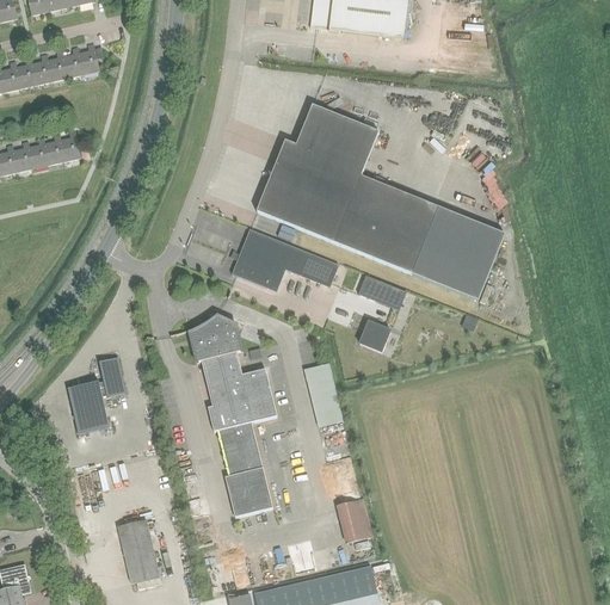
[(0,18),(16,16),(12,0),(0,0),(0,18)]
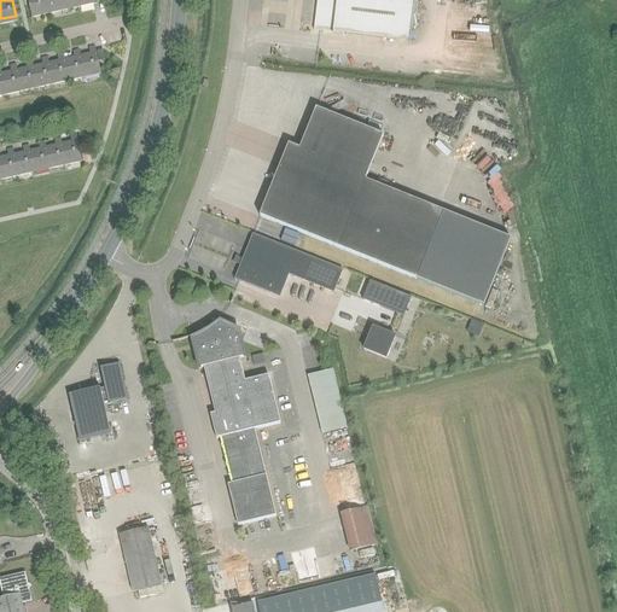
[(47,9),(45,0),(27,0),(30,12),(47,9)]
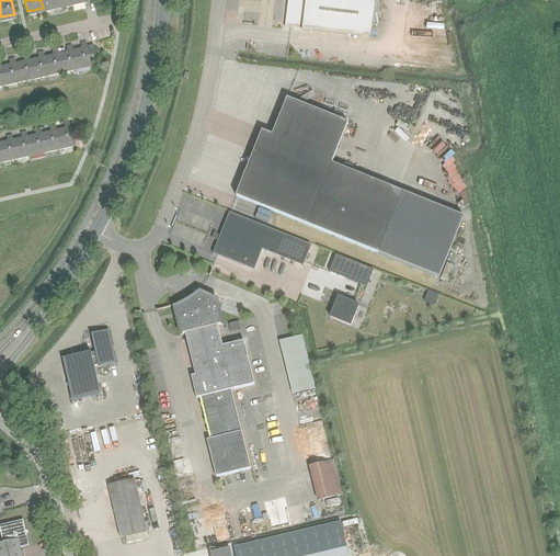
[(286,0),(284,23),(301,25),(300,27),(310,29),(310,26),(369,33),(373,0),(286,0)]
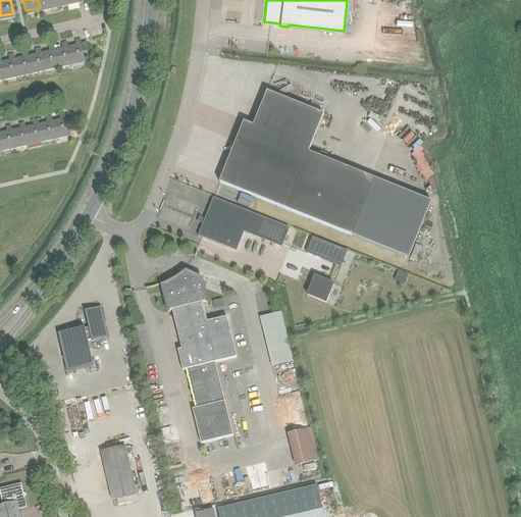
[(74,41),(66,43),(70,61),(84,58),(79,35),(73,36),(74,41)]
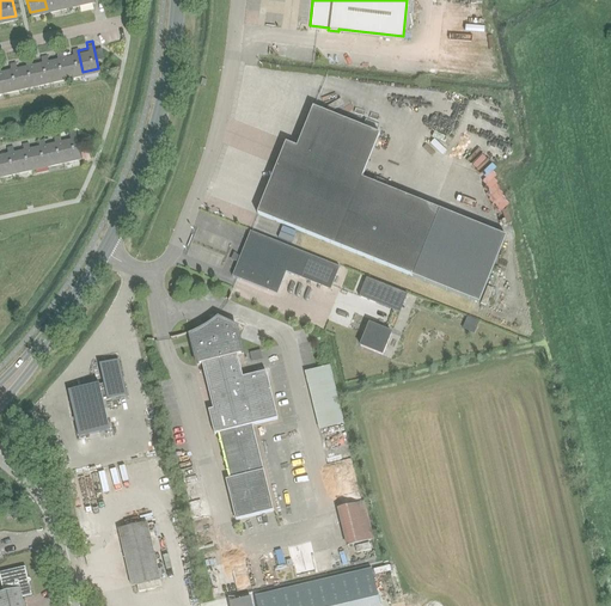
[(72,51),(62,54),(67,74),(83,72),(78,50),(77,44),(71,46),(72,51)]
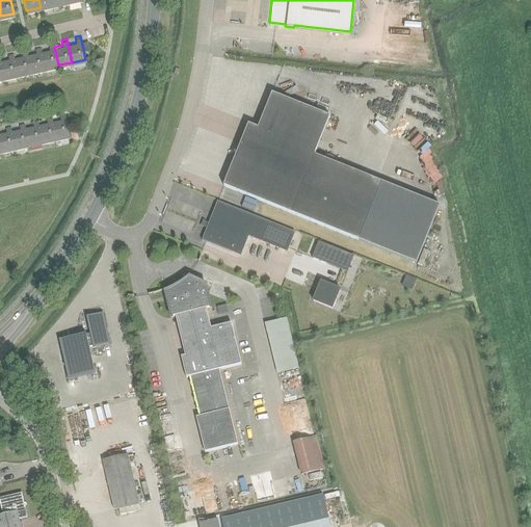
[(49,48),(41,50),(45,68),(58,64),(54,47),(53,42),(48,43),(49,48)]
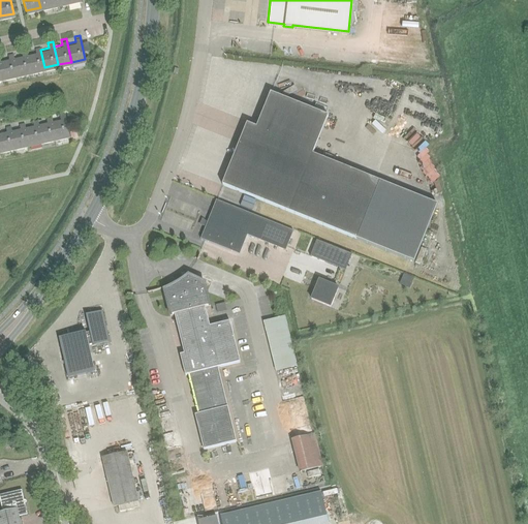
[(35,51),(27,53),(31,70),(44,67),(40,50),(39,44),(34,45),(35,51)]
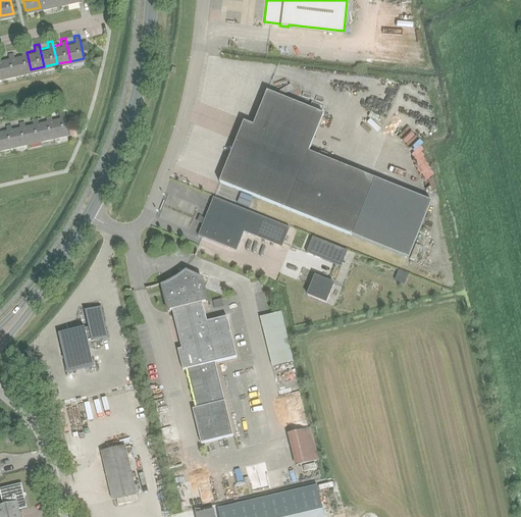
[(21,53),(13,55),(17,72),(31,69),(27,52),(25,47),(20,48),(21,53)]
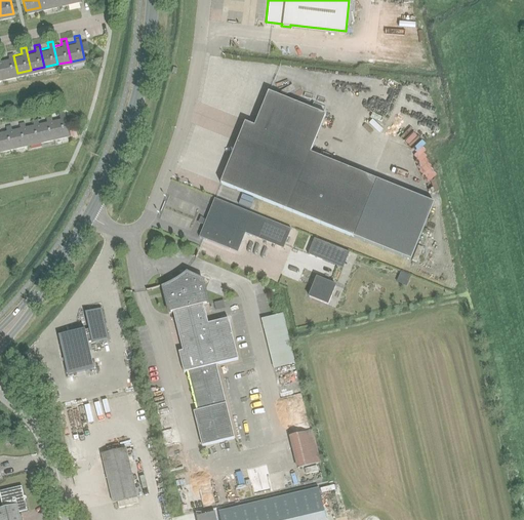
[(8,56),(0,57),(4,76),(17,73),(13,55),(12,50),(7,51),(8,56)]
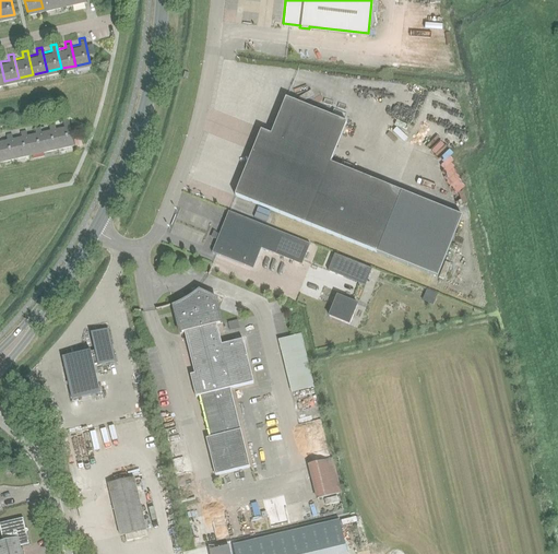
[(260,127),(234,191),(437,272),(461,212),(330,158),(345,118),(285,94),(270,130),(260,127)]
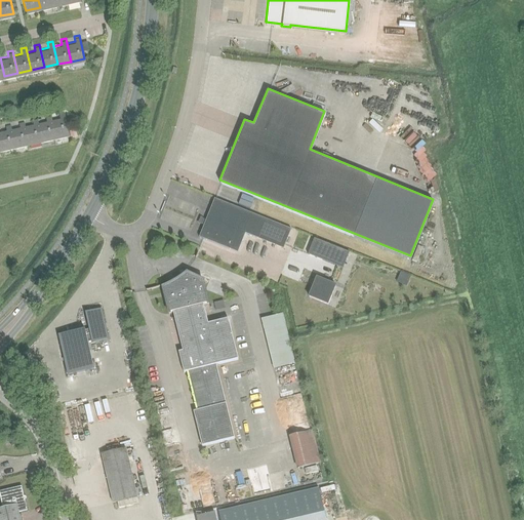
[(59,116),(51,118),(55,135),(69,132),(64,110),(58,111),(59,116)]
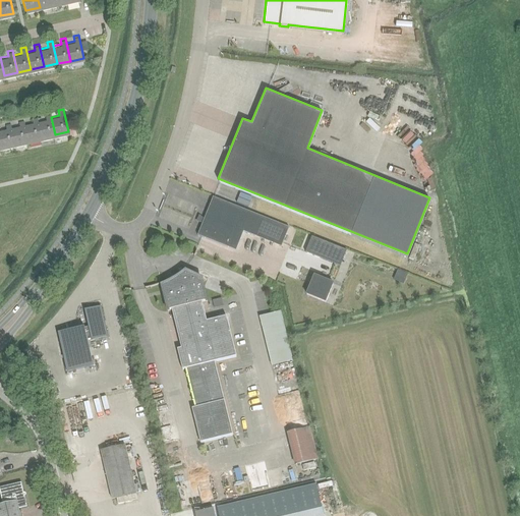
[(46,118),(38,120),(42,137),(55,134),(51,117),(50,112),(45,113),(46,118)]
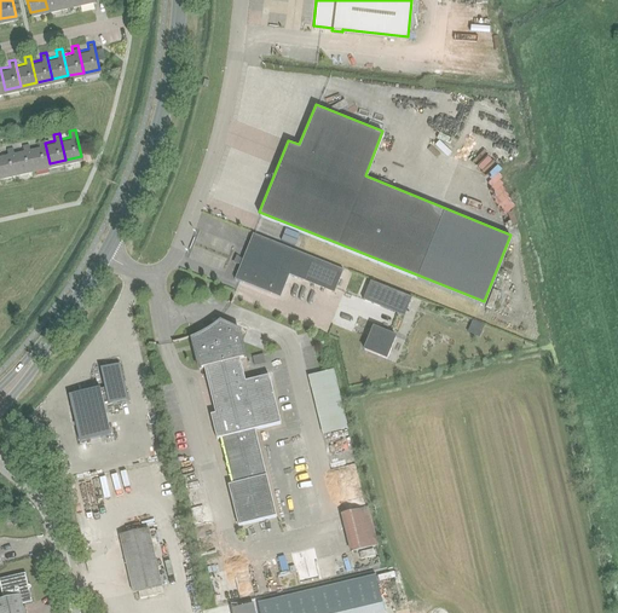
[(489,169),(494,156),(438,133),(432,146),(489,169)]
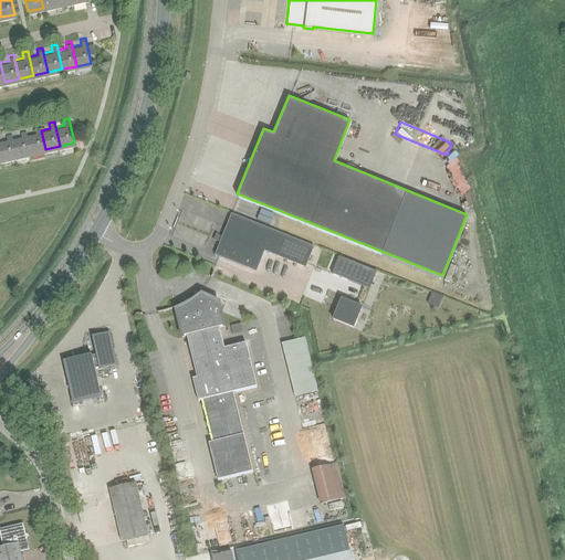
[(35,131),(27,134),(31,152),(45,149),(41,130),(40,125),(34,126),(35,131)]
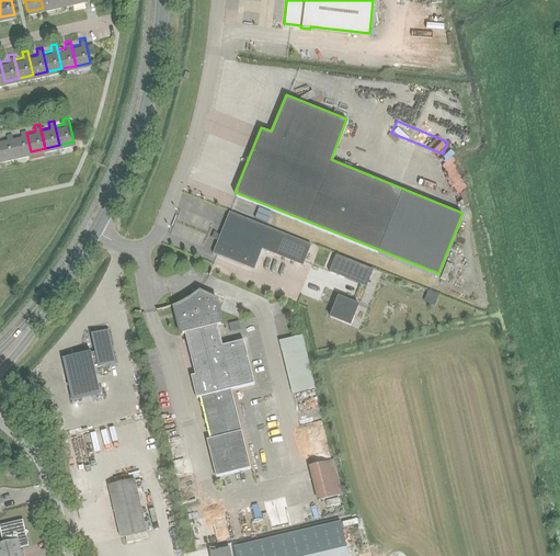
[(21,134),(12,135),(16,155),(31,151),(26,133),(25,127),(20,128),(21,134)]
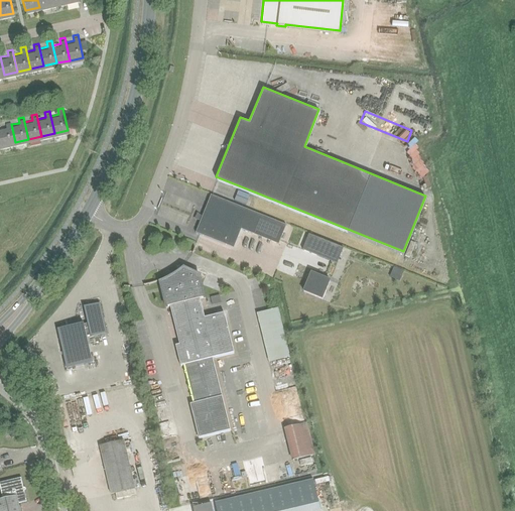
[(6,126),(0,127),(0,136),(2,145),(15,142),(11,124),(10,120),(5,121),(6,126)]
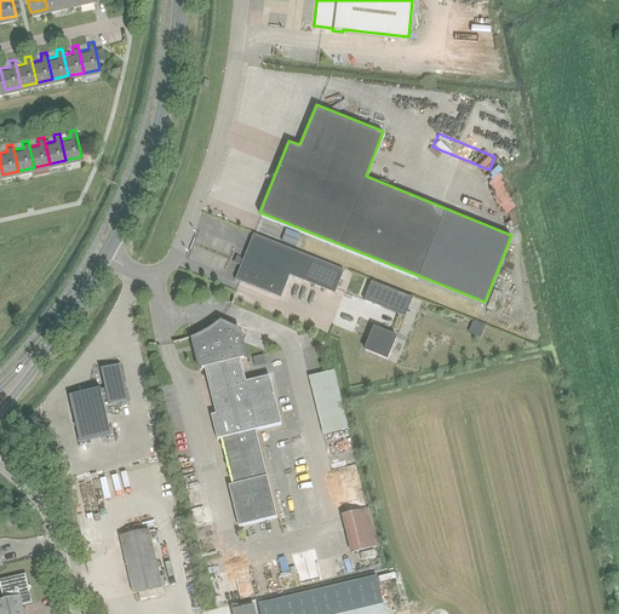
[(252,229),(234,275),(280,293),(288,271),(333,288),(343,265),(252,229)]
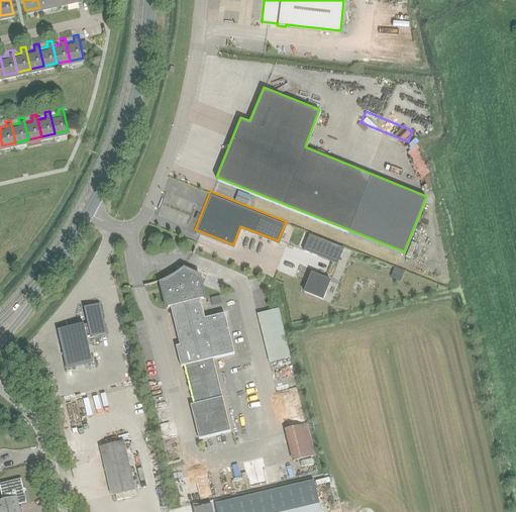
[(238,191),(236,197),(247,199),(248,193),(238,191)]
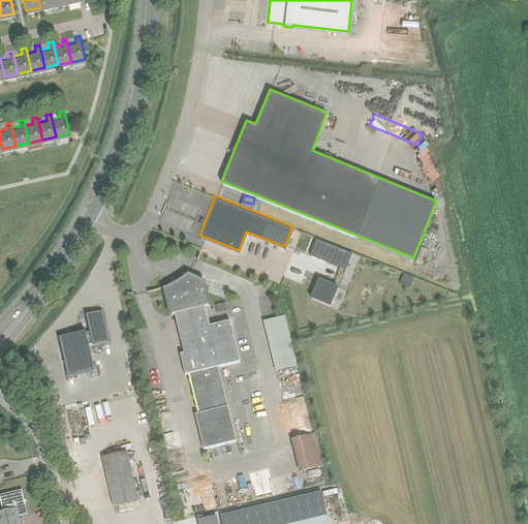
[(315,235),(309,251),(324,257),(325,253),(342,259),(346,247),(315,235)]
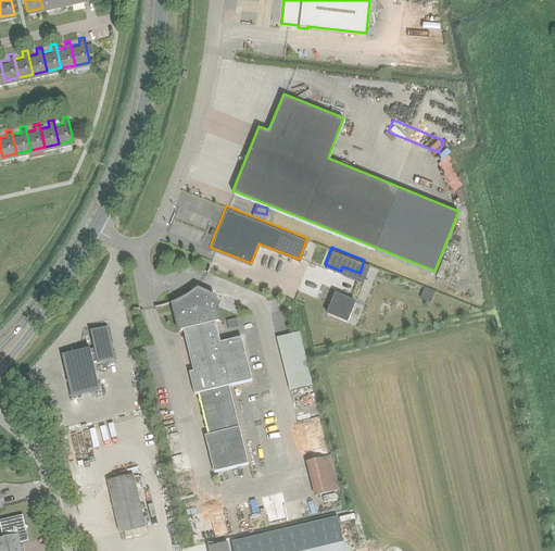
[(204,431),(213,468),(248,460),(228,382),(251,376),(240,333),(219,338),(214,318),(219,317),(214,292),(194,284),(198,282),(197,280),(192,285),(187,288),(179,293),(171,297),(162,300),(154,302),(154,303),(163,301),(171,298),(178,328),(183,327),(192,367),(188,368),(193,390),(198,389),(209,430),(204,431)]
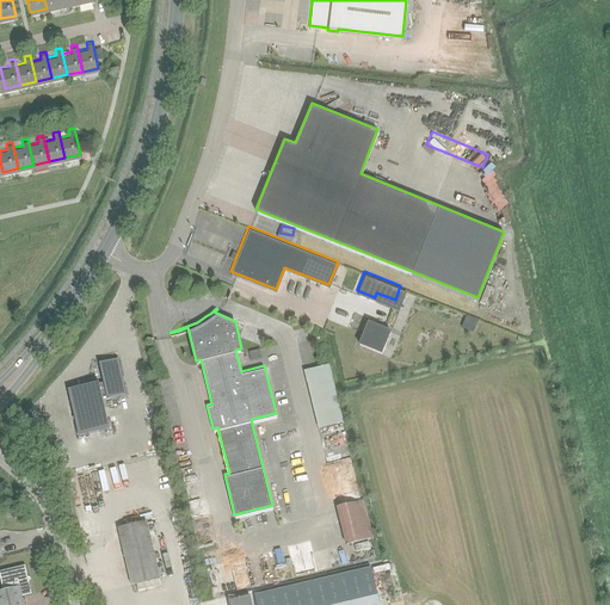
[(466,309),(461,321),(473,326),(478,315),(466,309)]
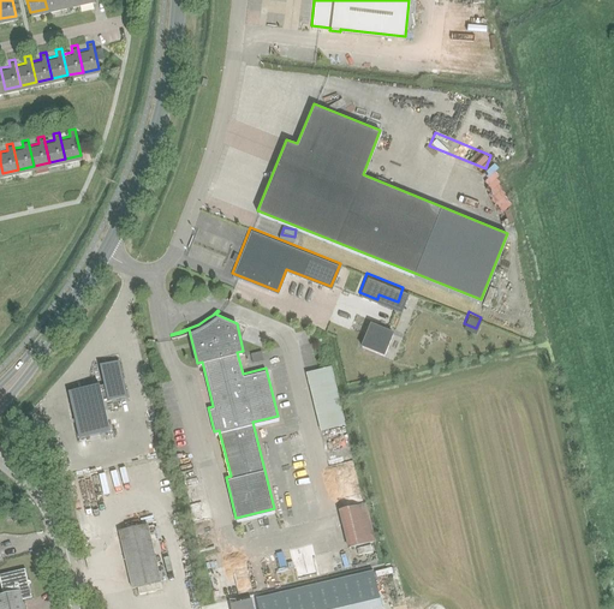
[(392,329),(370,321),(361,342),(383,352),(392,329)]
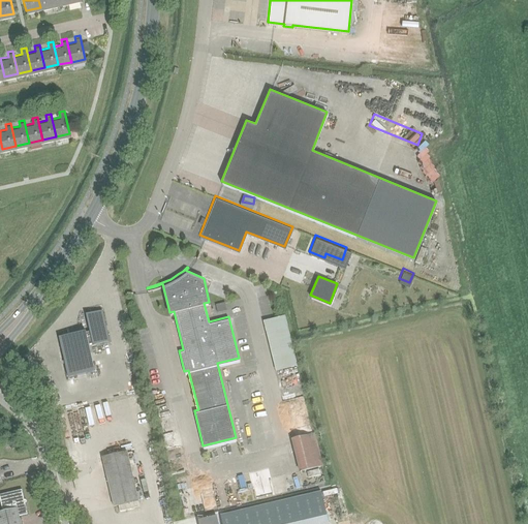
[(58,333),(67,374),(94,368),(87,338),(91,337),(92,341),(107,337),(101,307),(85,310),(89,328),(85,329),(85,328),(58,333)]
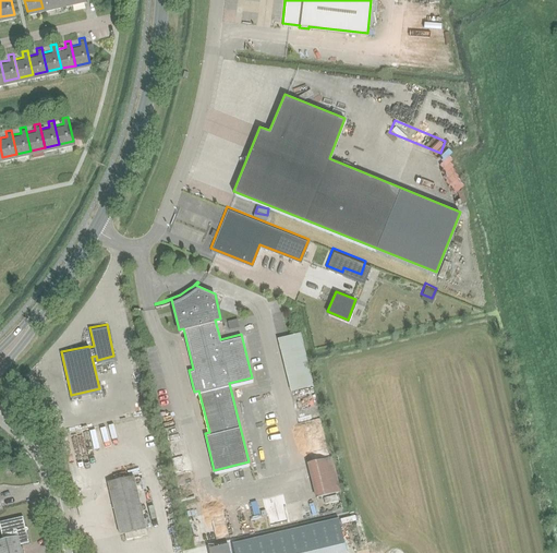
[(313,382),(301,327),(277,333),(289,387),(313,382)]
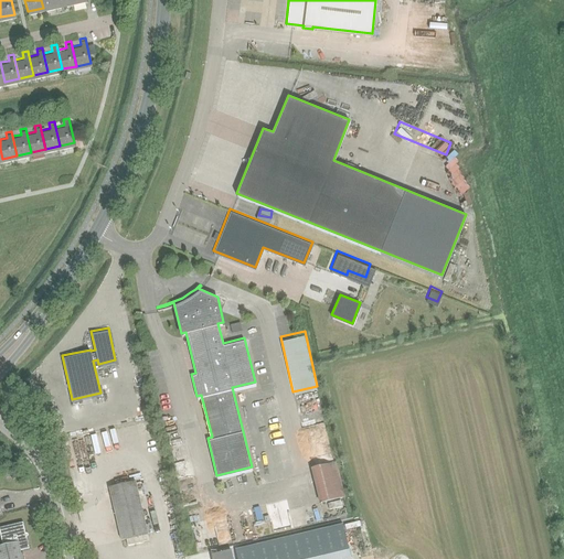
[(344,492),(336,457),(310,462),(318,498),(344,492)]
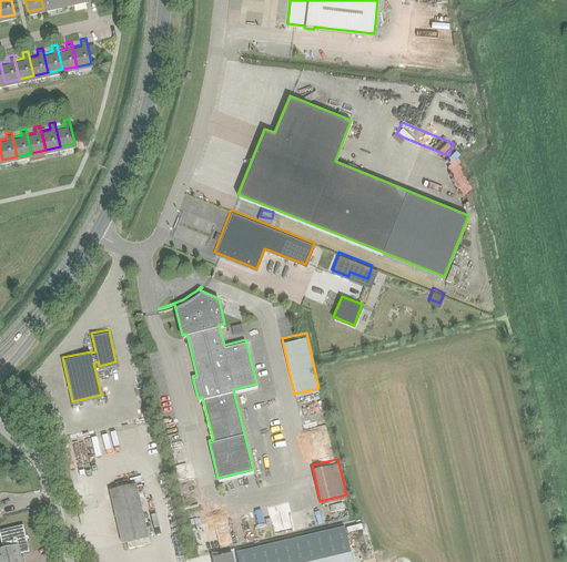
[(121,540),(148,533),(134,482),(108,489),(121,540)]
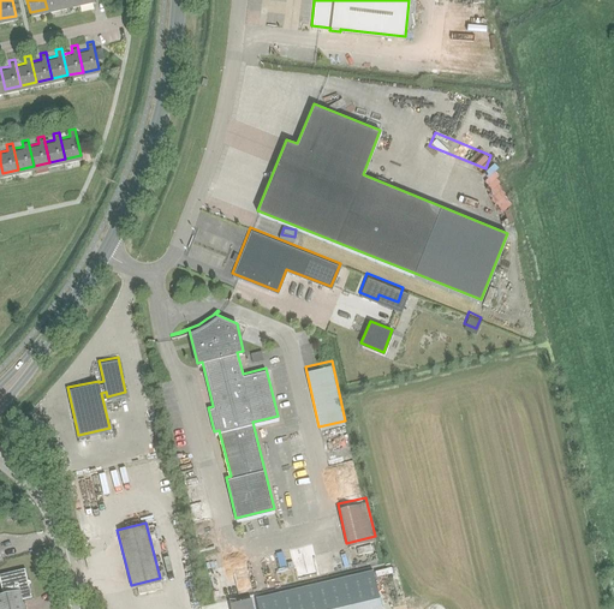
[(0,608),(23,608),(21,593),(30,591),(24,563),(0,568),(0,584),(1,589),(0,589),(0,608)]
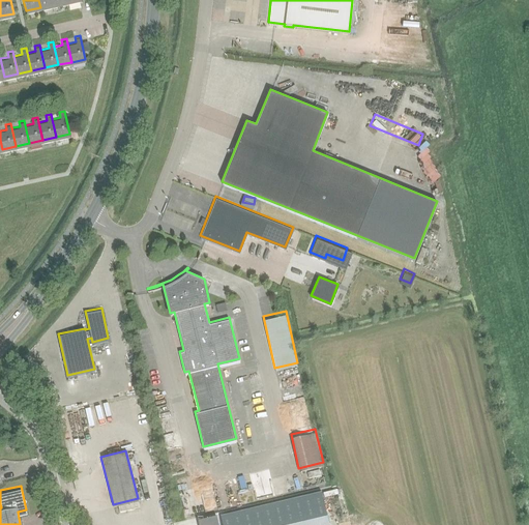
[(327,524),(322,490),(219,507),(222,524),(327,524)]
